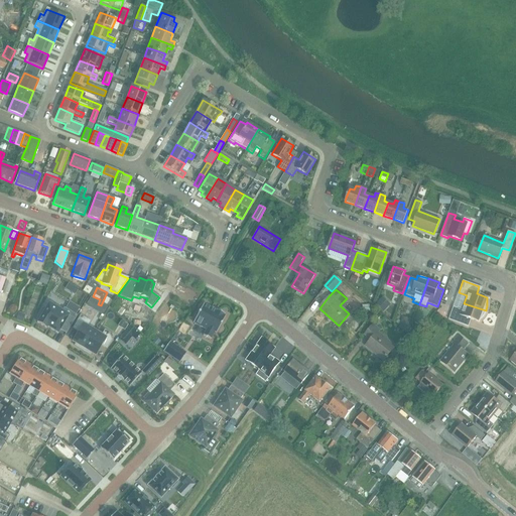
[(90,297),(87,303),(94,307),(98,302),(90,297)]
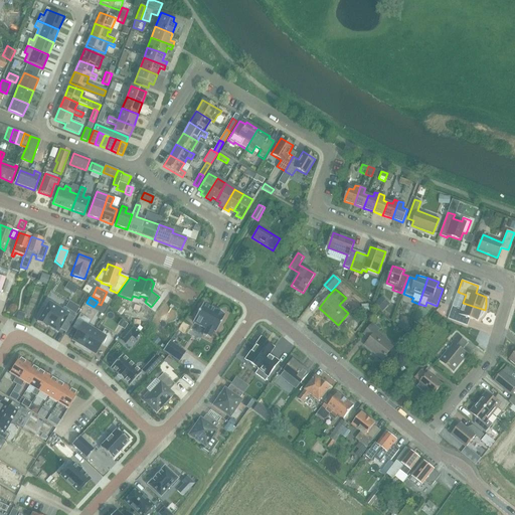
[(380,298),(375,304),(382,311),(388,305),(380,298)]
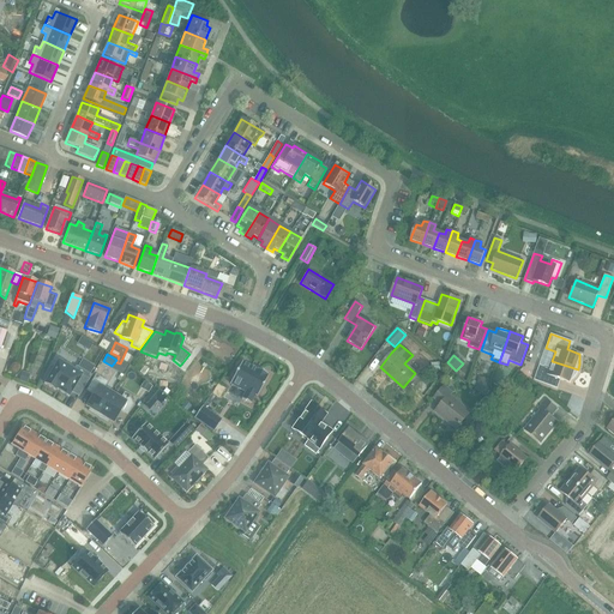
[(55,391),(55,390),(68,397),(71,392),(78,397),(91,375),(76,366),(73,371),(58,361),(43,384),(55,391)]
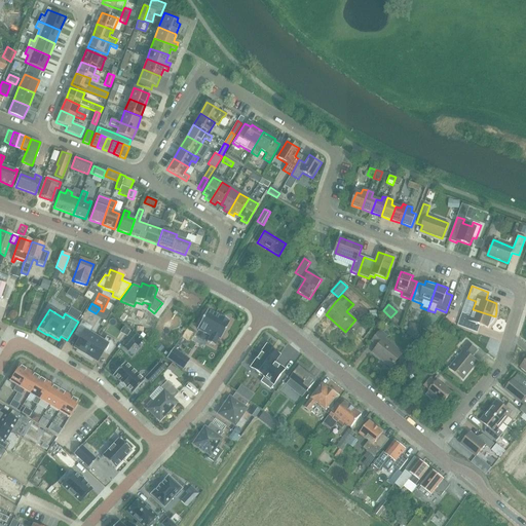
[(495,316),(473,309),(471,316),(461,313),(457,326),(474,332),(477,325),(488,329),(488,326),(492,322),(495,316)]
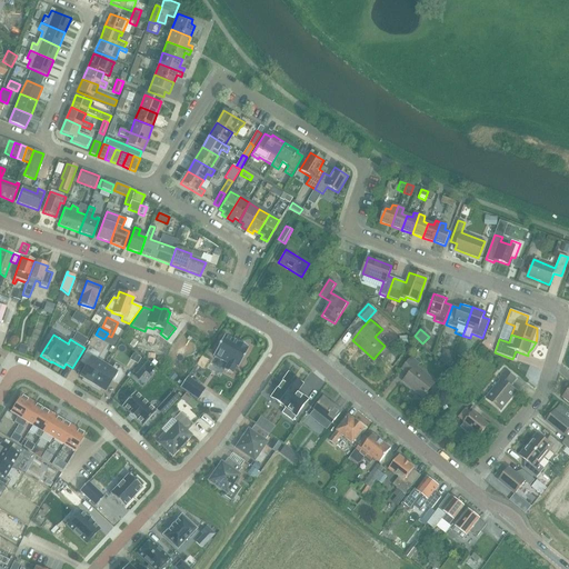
[(218,346),(212,356),(227,363),(223,370),(231,375),(236,366),(238,367),(248,349),(246,348),(247,347),(238,342),(238,343),(223,336),(219,343),(218,343),(218,346)]
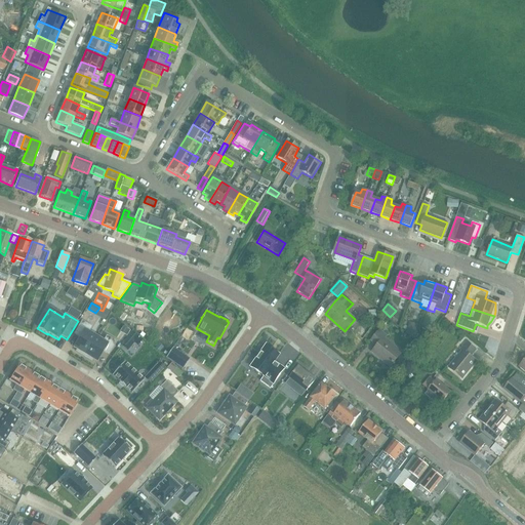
[(425,323),(427,313),(417,312),(415,321),(425,323)]
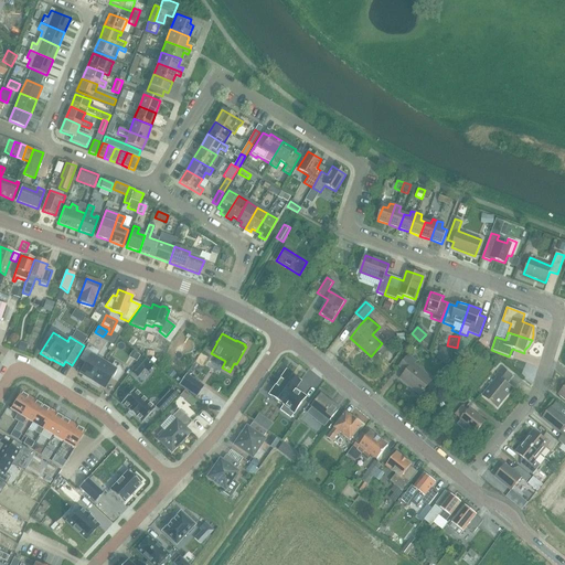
[(98,352),(87,345),(78,360),(85,363),(78,374),(83,376),(81,379),(89,384),(103,363),(95,358),(98,352)]
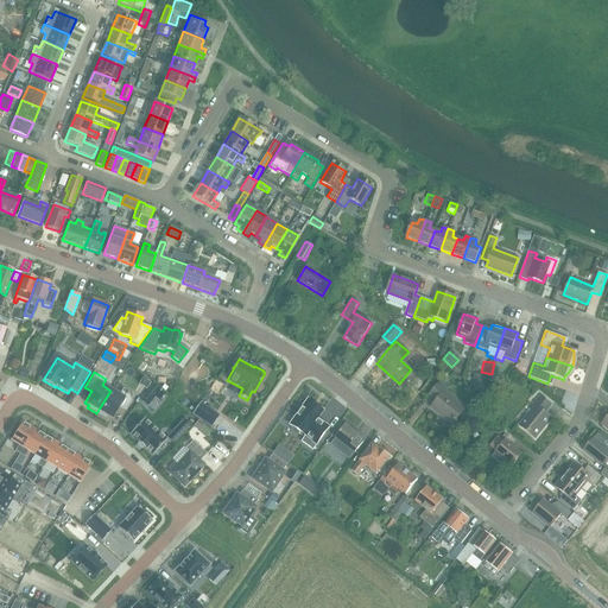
[(485,374),(473,372),(472,384),(480,392),(485,374)]
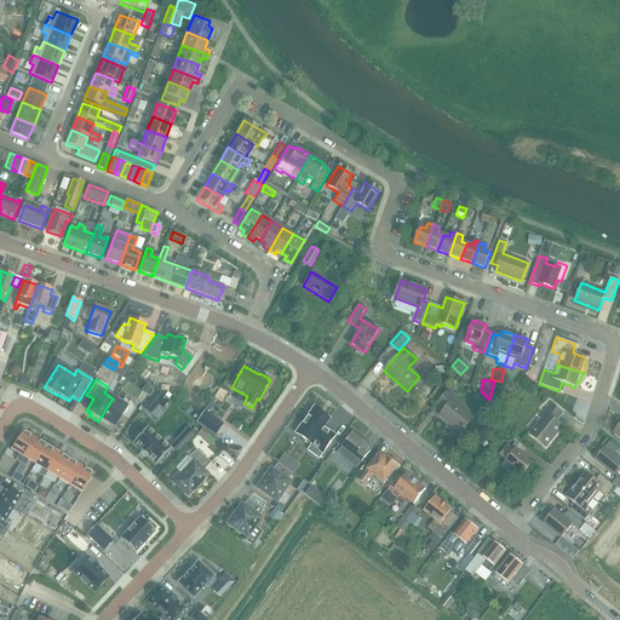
[(505,390),(498,386),(491,401),(497,406),(505,390)]
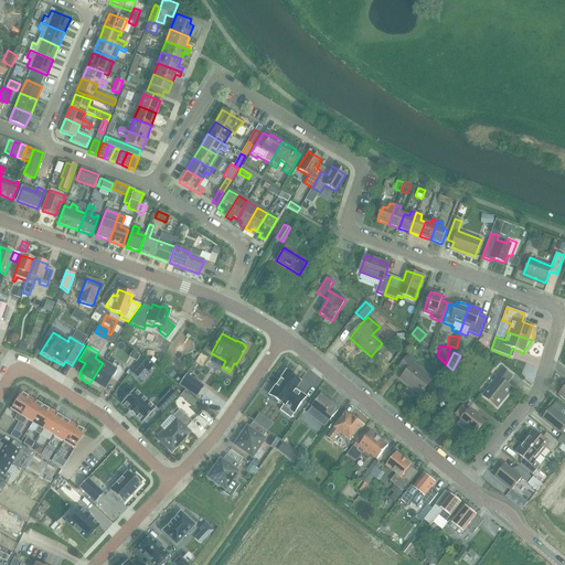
[(408,355),(400,366),(406,372),(401,379),(419,395),(433,380),(414,364),(415,362),(408,355)]
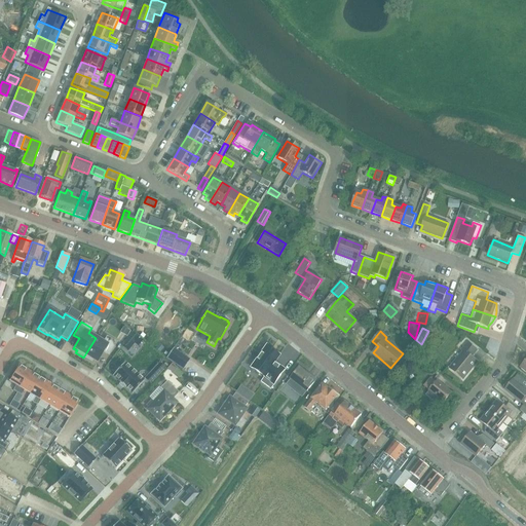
[(103,352),(108,355),(116,342),(106,336),(103,342),(96,338),(83,358),(91,363),(92,361),(97,363),(103,352)]
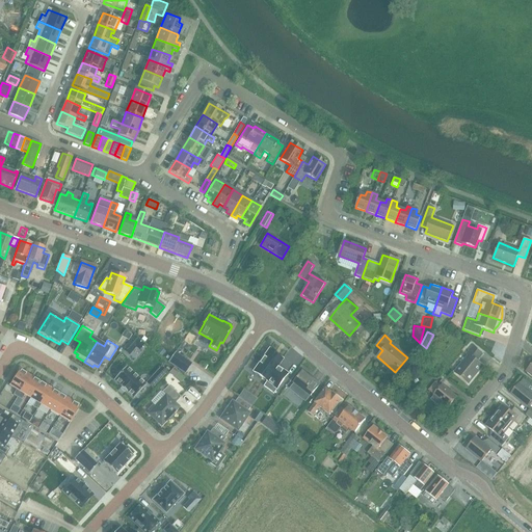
[(469,356),(455,372),(468,382),(481,367),(476,362),(482,354),(472,347),(466,354),(469,356)]
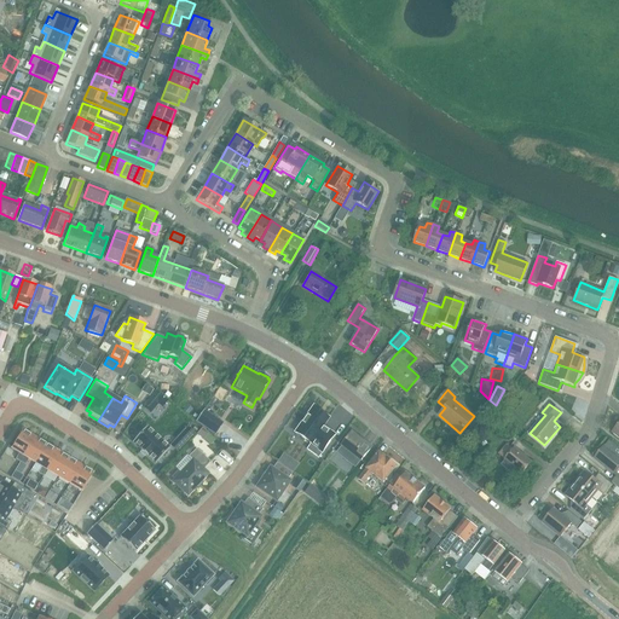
[(313,408),(295,433),(311,444),(306,450),(318,458),(335,435),(323,427),(329,418),(313,408)]
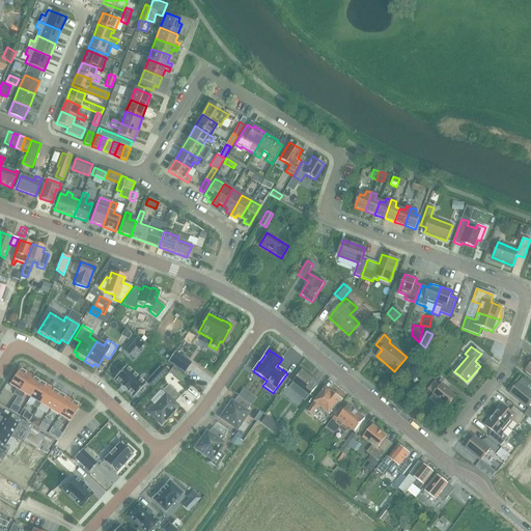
[(173,353),(168,361),(185,373),(191,365),(173,353)]
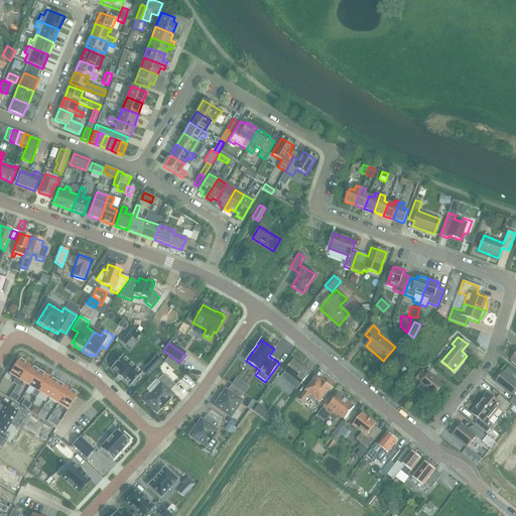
[(122,356),(110,369),(117,375),(116,376),(122,381),(122,380),(129,386),(141,374),(122,356)]
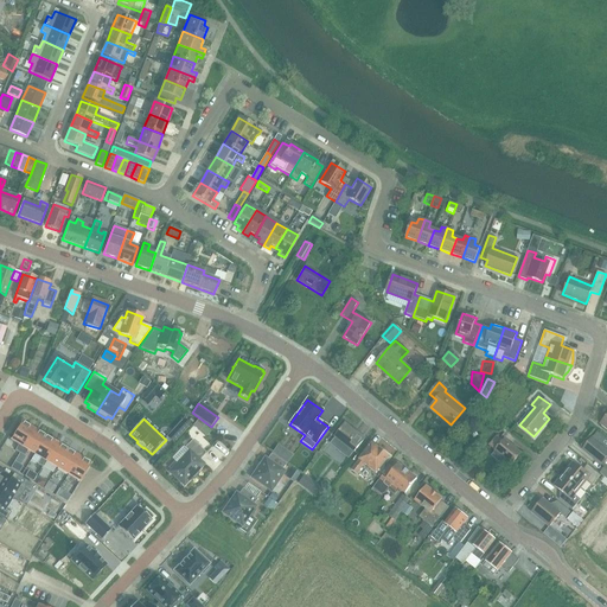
[(183,420),(167,436),(173,443),(190,426),(183,420)]
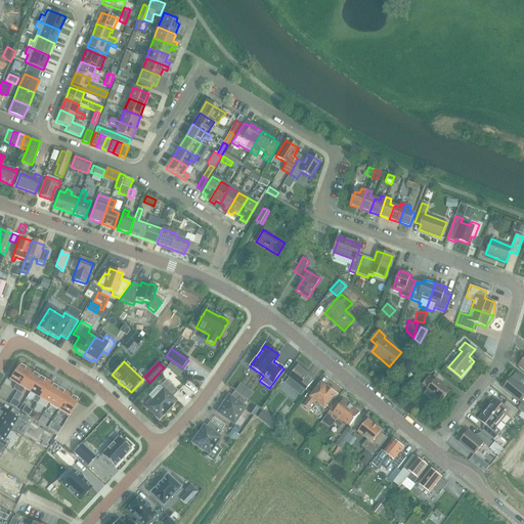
[(171,363),(167,367),(171,372),(172,372),(178,378),(182,374),(176,367),(171,363)]
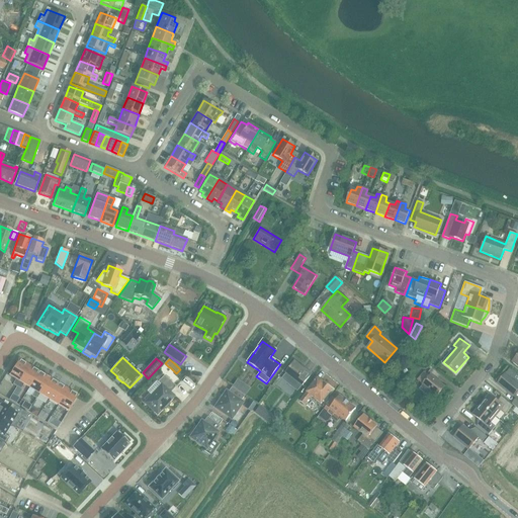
[(12,384),(16,386),(28,366),(19,361),(10,375),(15,379),(12,384)]
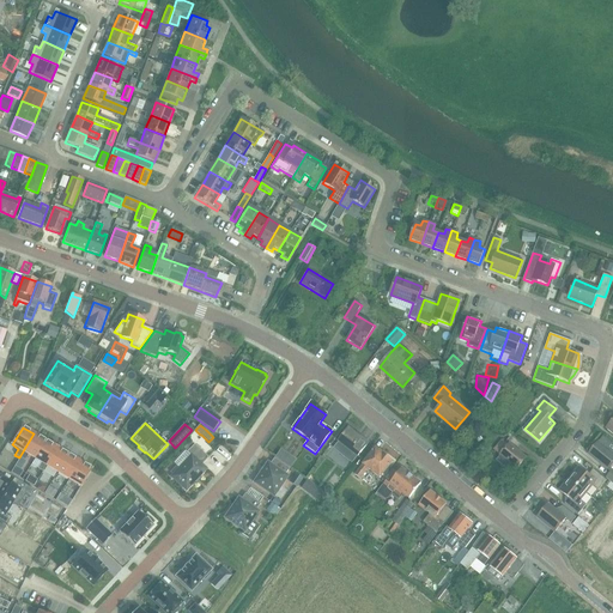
[(339,442),(334,449),(352,462),(357,456),(369,442),(362,437),(360,438),(349,429),(339,442)]
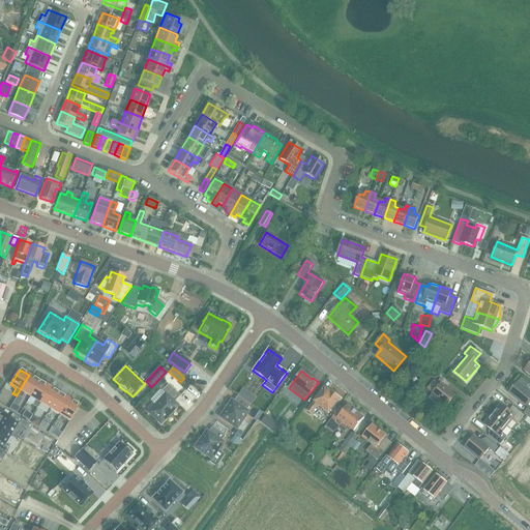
[(24,393),(30,396),(39,381),(29,375),(17,395),(21,399),(24,393)]
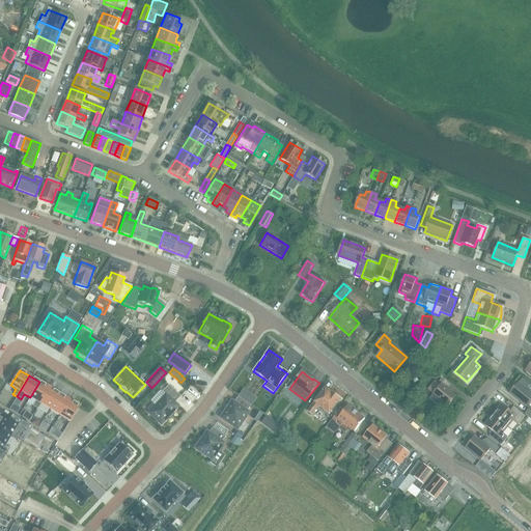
[(201,392),(207,385),(197,376),(191,385),(201,392)]
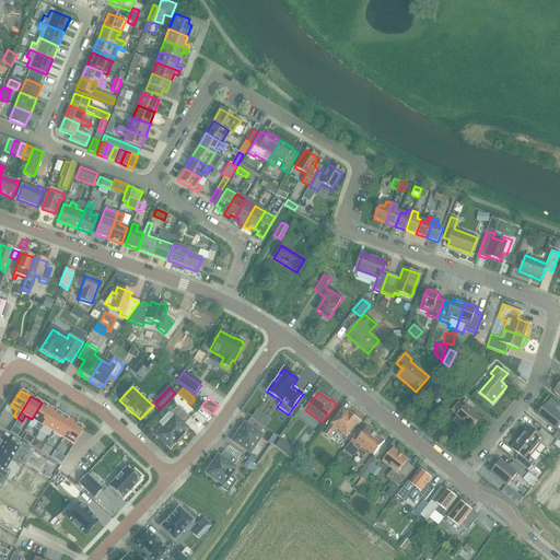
[(559,405),(551,398),(537,415),(553,429),(559,420),(559,405)]
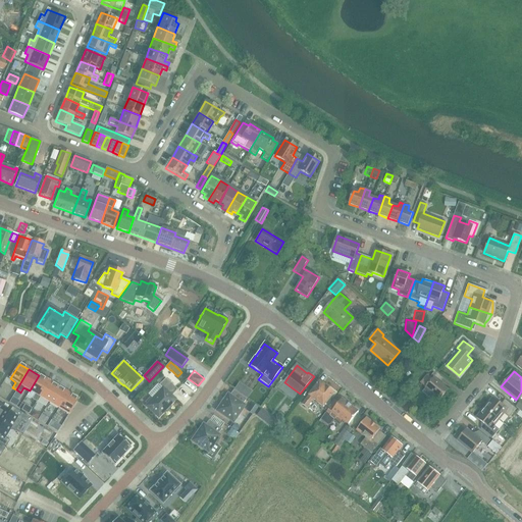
[(39,397),(48,381),(39,375),(30,390),(35,394),(32,399),(36,402),(39,397)]
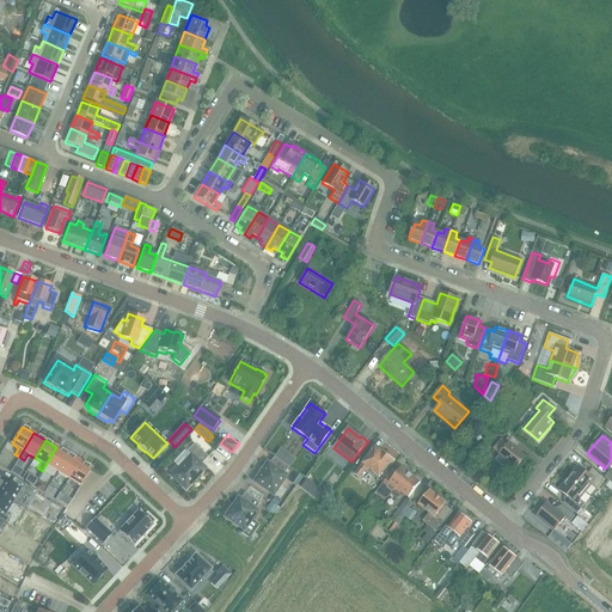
[(499,454),(495,459),(510,472),(514,467),(515,469),(525,457),(508,442),(499,454)]
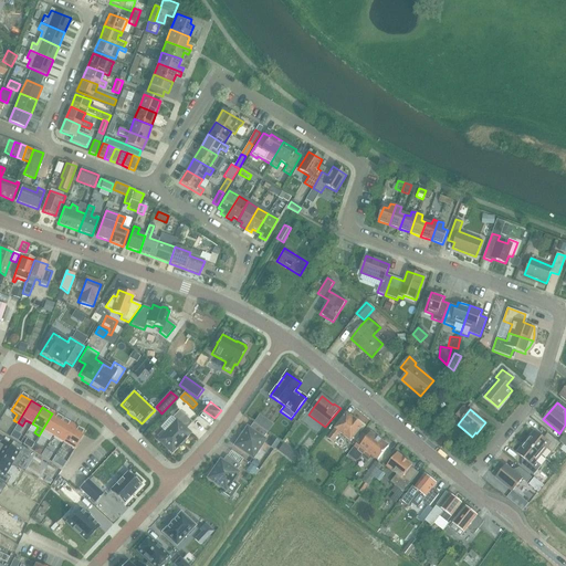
[(159,439),(158,440),(171,452),(178,444),(180,447),(180,446),(184,442),(182,440),(189,433),(186,430),(192,422),(179,410),(171,418),(176,421),(165,433),(163,431),(157,437),(159,439)]
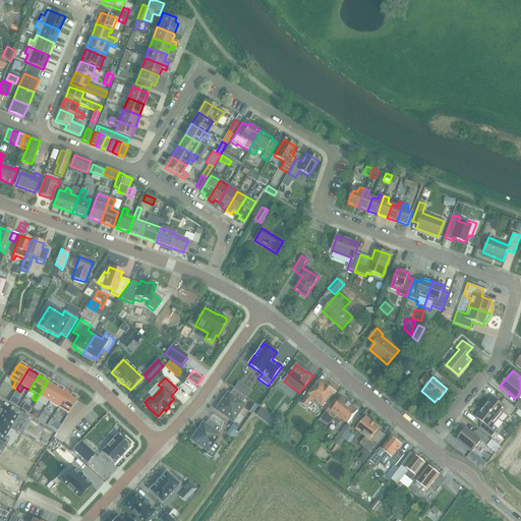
[(48,381),(39,396),(49,402),(58,387),(48,381)]
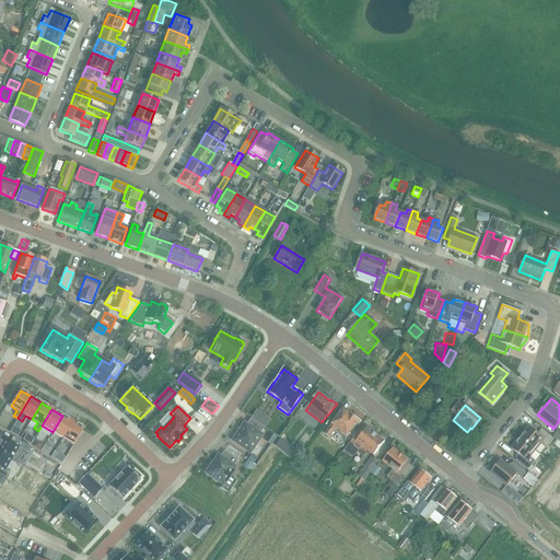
[(351,438),(358,429),(354,427),(359,421),(349,413),(343,409),(324,433),(329,438),(336,428),(347,436),(348,435),(351,438)]
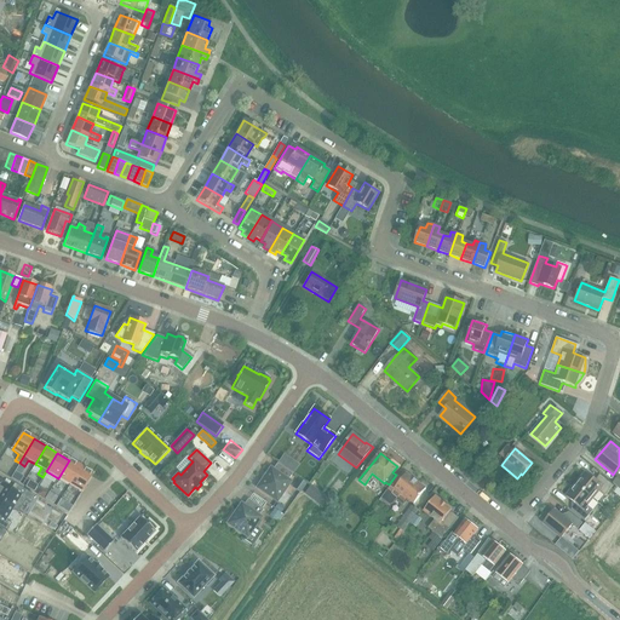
[(58,478),(69,484),(80,466),(69,460),(58,478)]
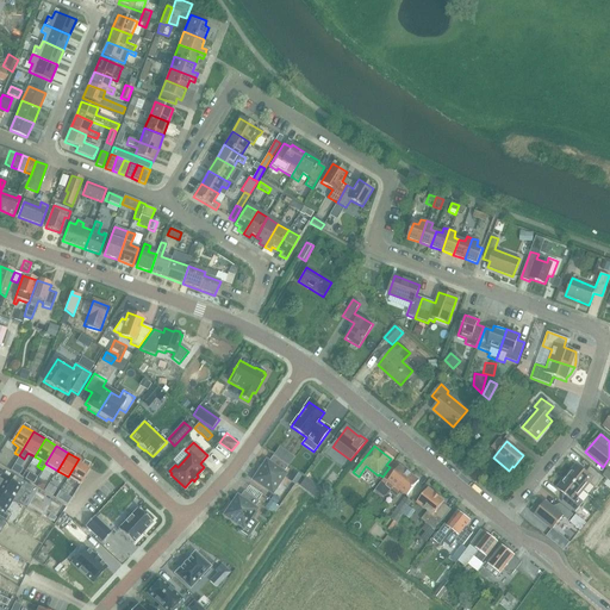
[(266,461),(259,472),(255,472),(254,475),(254,479),(253,480),(272,493),(285,474),(282,473),(287,466),(272,456),(267,462),(266,461)]
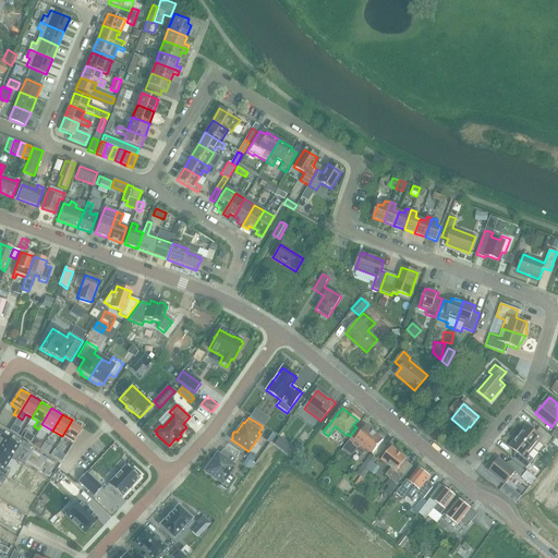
[(83,426),(72,420),(62,436),(73,443),(82,427),(83,426)]
